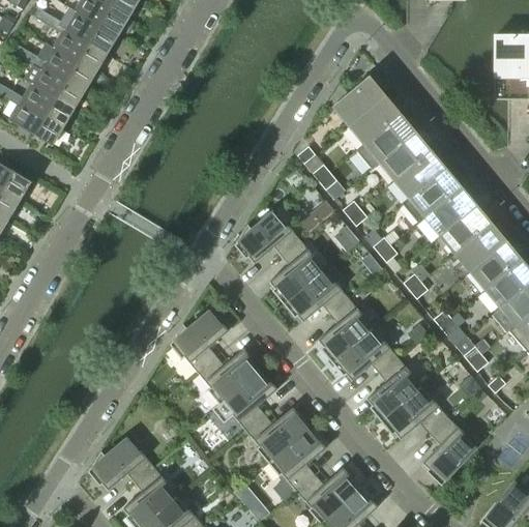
[(81,0),(76,9),(114,32),(118,35),(128,17),(124,15),(100,0),(81,0)]
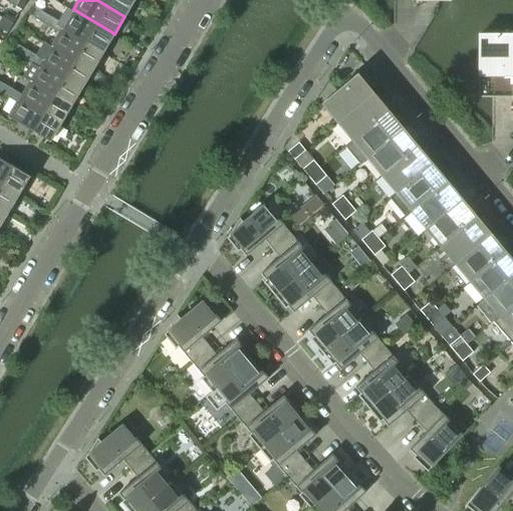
[(97,0),(120,14),(124,16),(135,0),(97,0)]
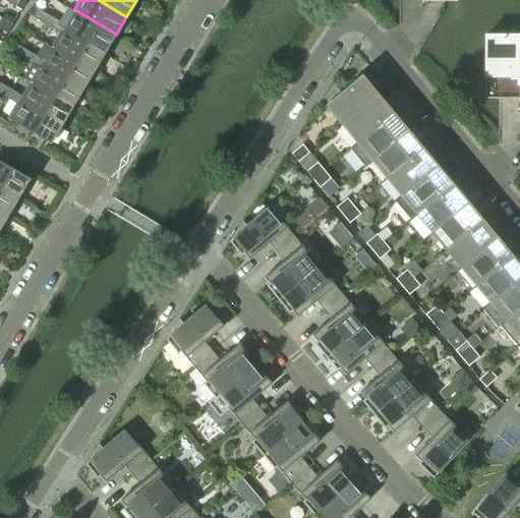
[(52,14),(38,6),(35,10),(33,14),(47,22),(52,14)]
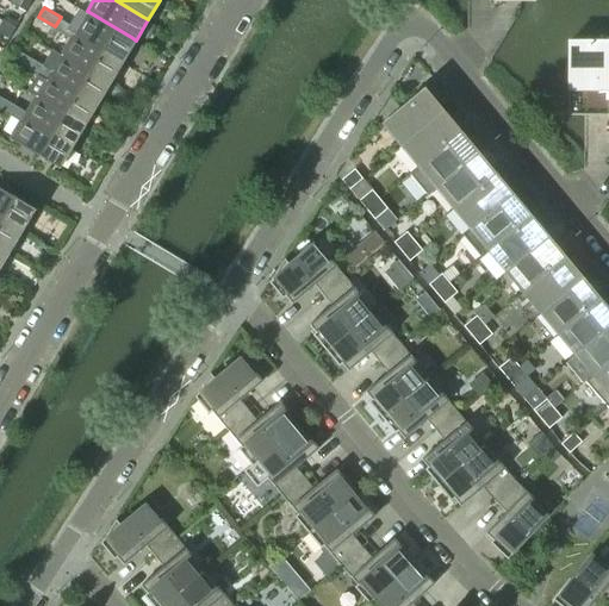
[(61,17),(55,26),(72,36),(74,32),(118,58),(123,61),(136,41),(131,37),(87,11),(78,27),(61,17)]
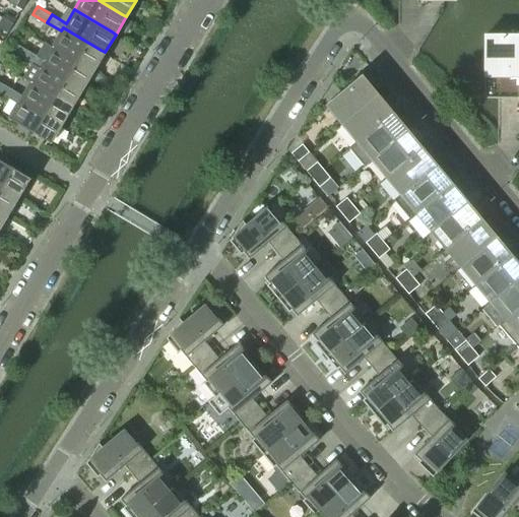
[(61,30),(53,45),(90,67),(94,70),(105,52),(101,50),(63,27),(61,30)]
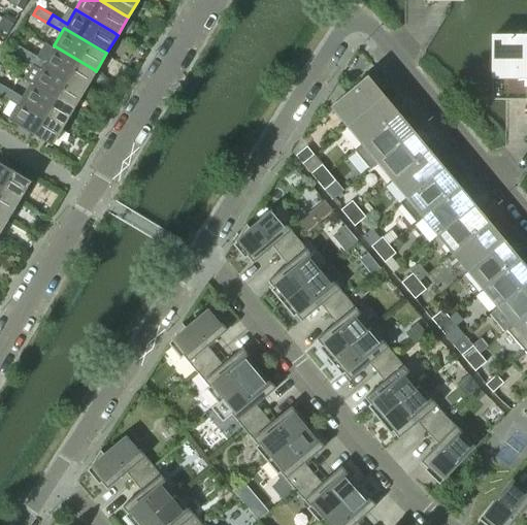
[(526,34),(491,34),(491,98),(505,98),(526,98),(526,34)]
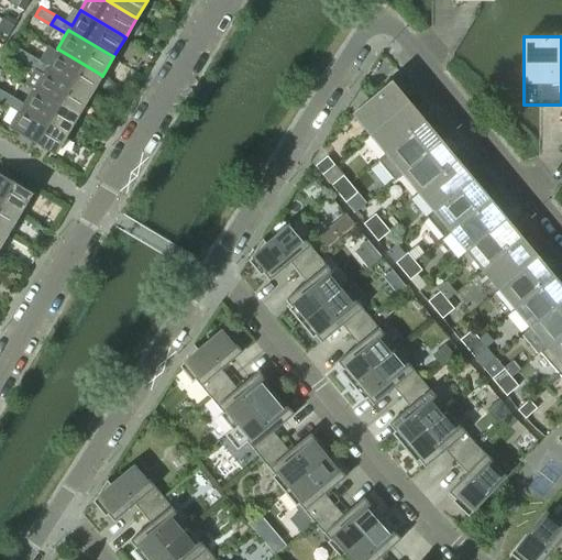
[(33,54),(28,63),(34,67),(43,72),(45,67),(86,92),(90,95),(102,76),(98,73),(57,48),(48,44),(40,58),(33,54)]
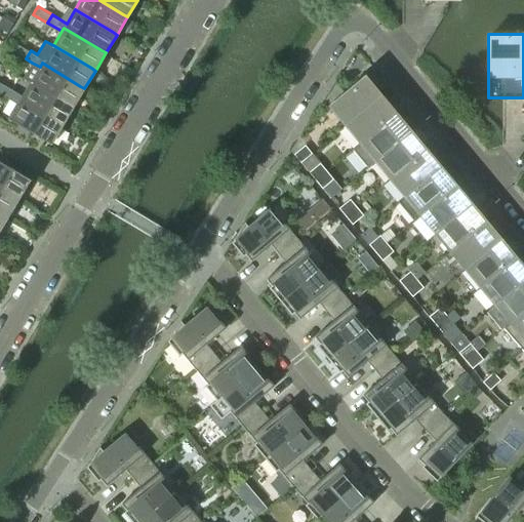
[(26,58),(31,50),(16,42),(13,46),(11,50),(26,58)]
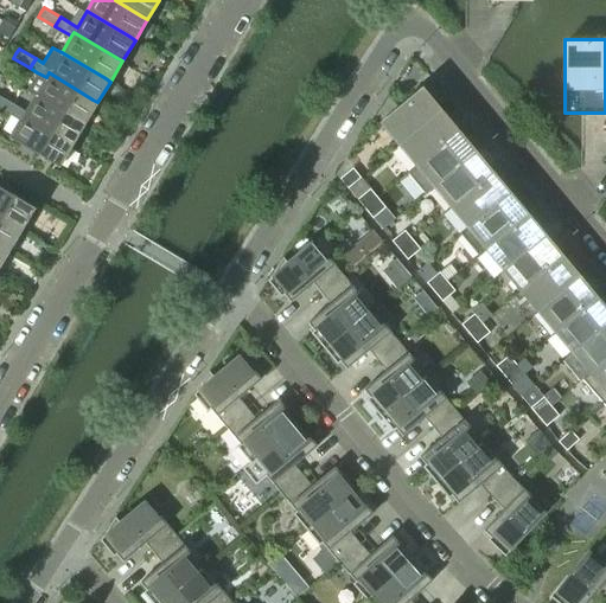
[(37,72),(27,89),(37,94),(81,120),(85,123),(97,102),(93,100),(49,72),(46,77),(37,72)]
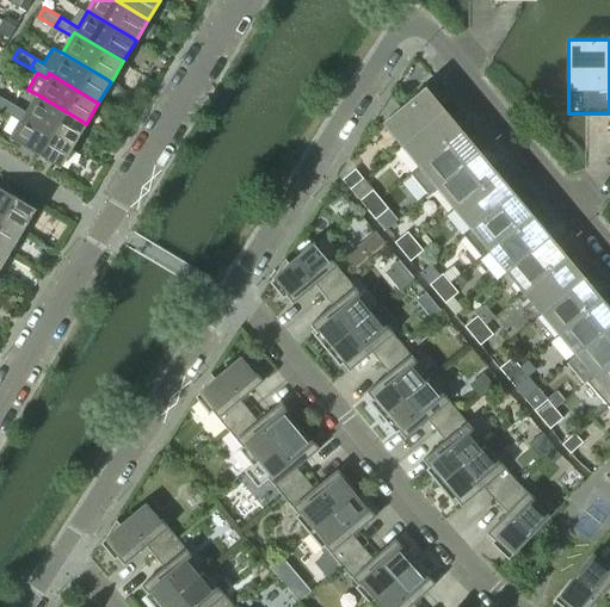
[(402,143),(444,109),(433,95),(430,98),(423,90),(402,106),(390,92),(376,113),(402,143)]
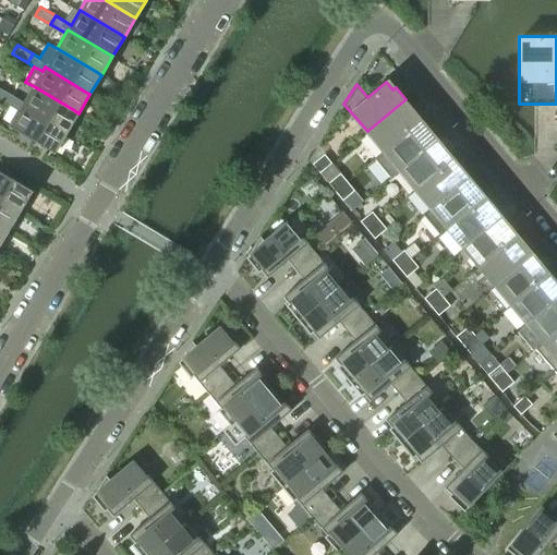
[(0,97),(4,100),(10,92),(0,86),(0,97)]
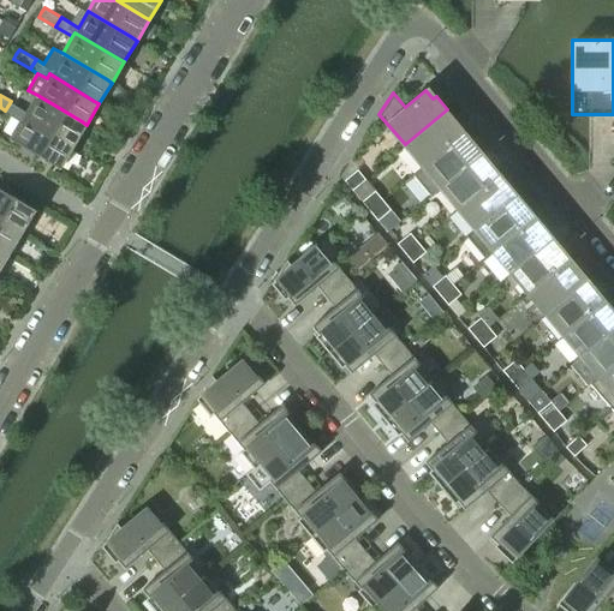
[(11,101),(5,111),(12,115),(22,121),(25,117),(70,143),(75,145),(87,125),(82,121),(37,95),(37,96),(28,112),(11,101)]
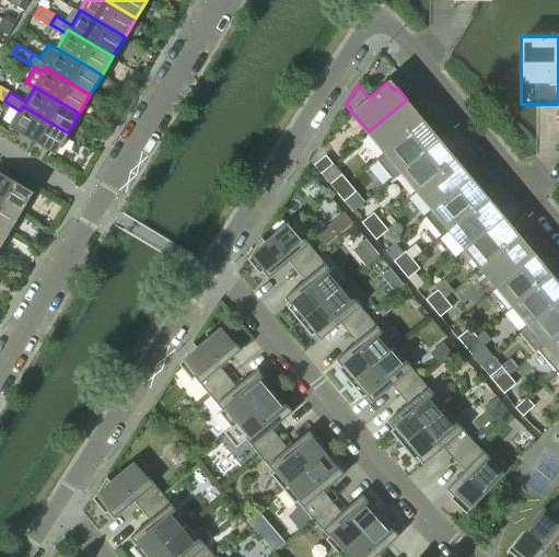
[(385,151),(420,122),(414,114),(417,112),(407,100),(369,131),(385,151)]
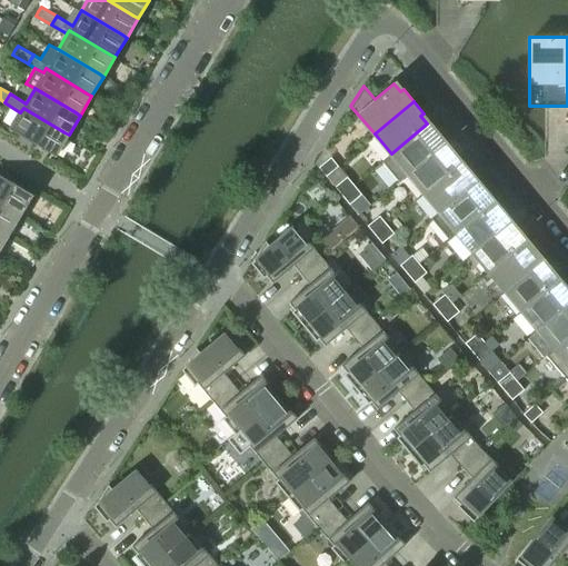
[(11,107),(3,119),(12,125),(11,128),(20,135),(18,138),(29,145),(31,141),(52,152),(57,156),(69,135),(65,132),(23,108),(20,112),(11,107)]
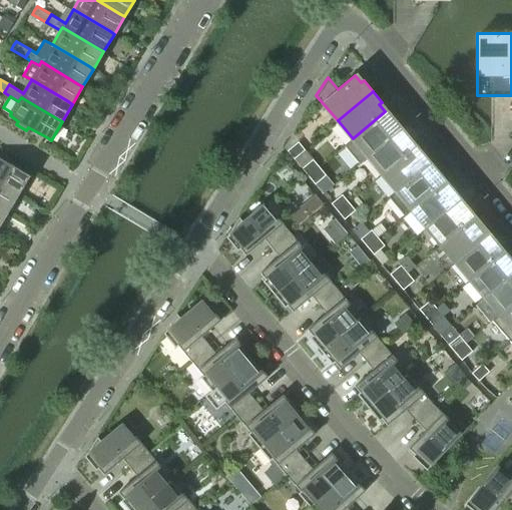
[(367,155),(402,126),(393,115),(390,117),(385,111),(353,138),(367,155)]
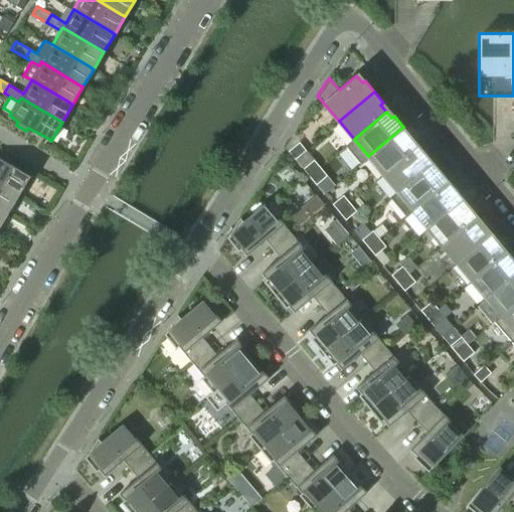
[(383,174),(415,147),(410,140),(413,138),(403,127),(368,156),(383,174)]
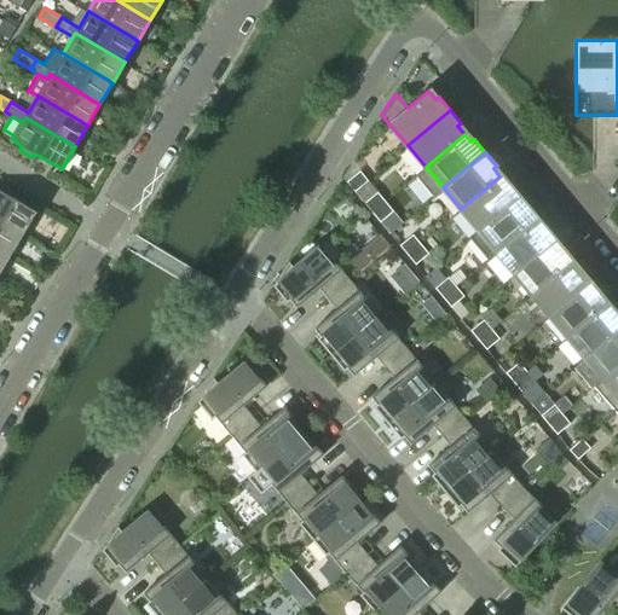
[(354,190),(368,179),(359,169),(346,180),(354,190)]
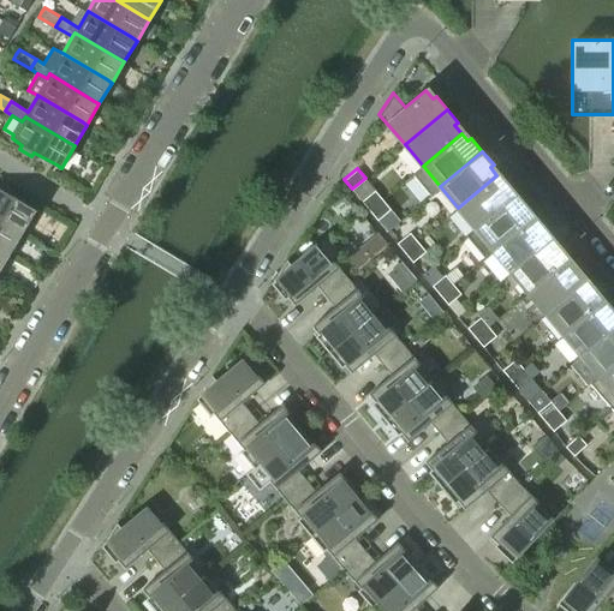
[(468,235),(518,193),(506,180),(504,183),(496,175),(458,208),(475,228),(466,234),(468,235)]
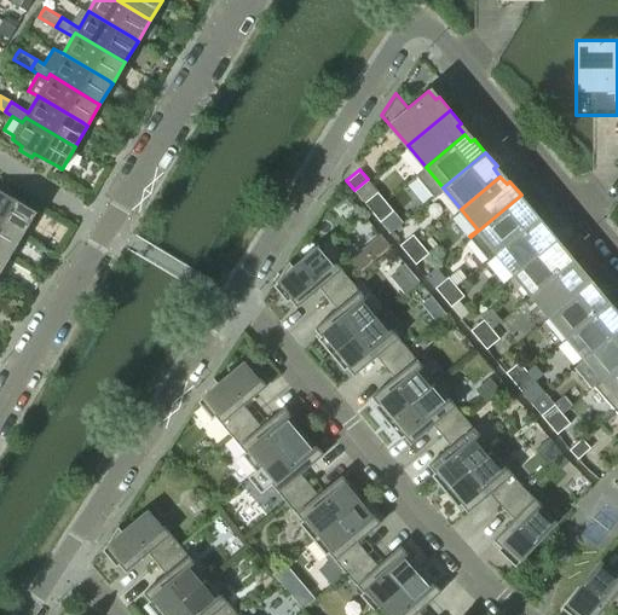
[(0,218),(22,231),(36,204),(0,183),(0,218)]
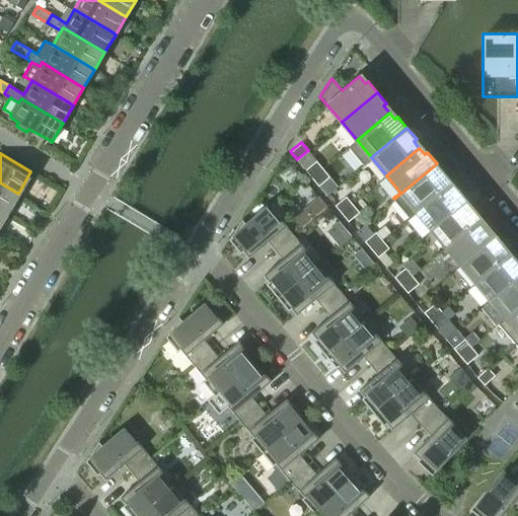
[(312,176),(322,167),(316,159),(305,169),(312,176)]
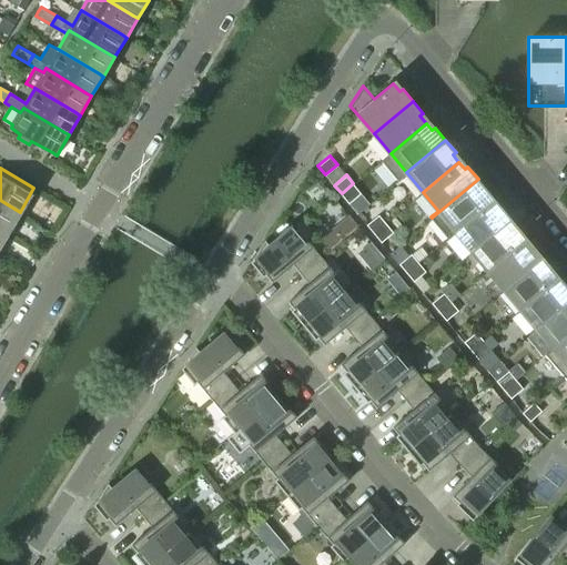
[(449,238),(490,201),(485,193),(488,191),(478,179),(432,218),(449,238)]
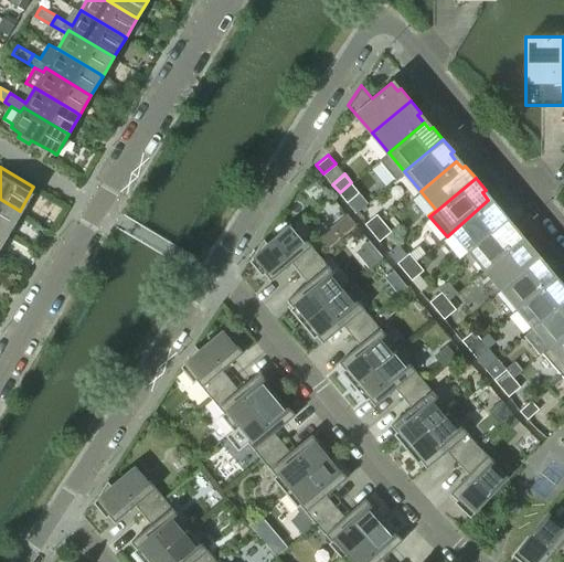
[(347,201),(359,191),(351,182),(340,192),(347,201)]
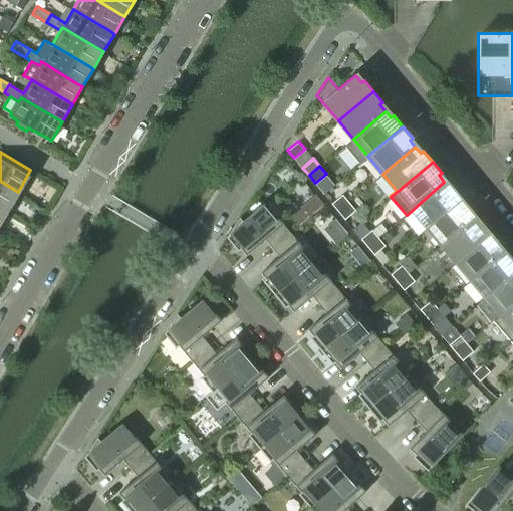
[(18,192),(0,181),(0,205),(7,210),(18,192)]
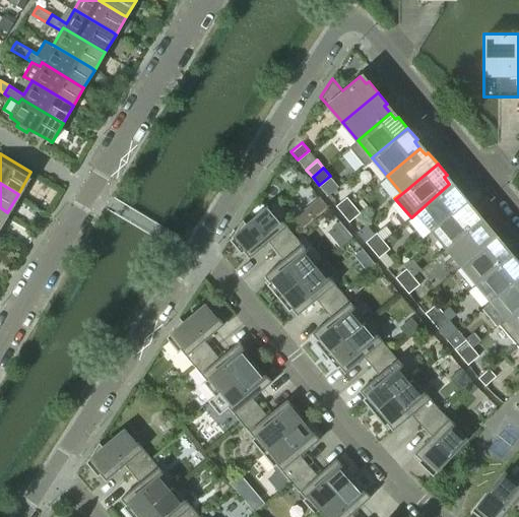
[(431,229),(467,199),(458,188),(455,190),(449,184),(411,217),(417,212),(431,229)]
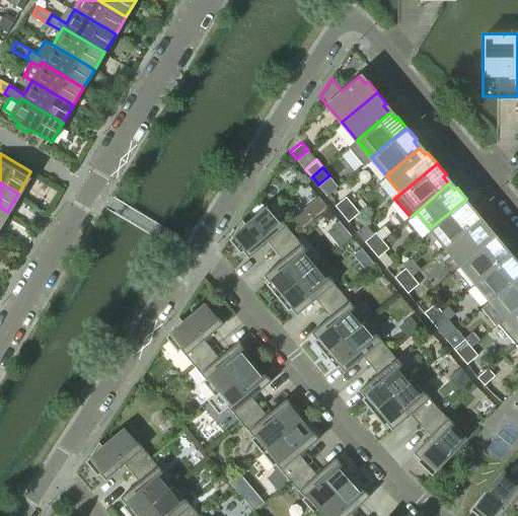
[(342,212),(353,203),(346,195),(335,204),(342,212)]
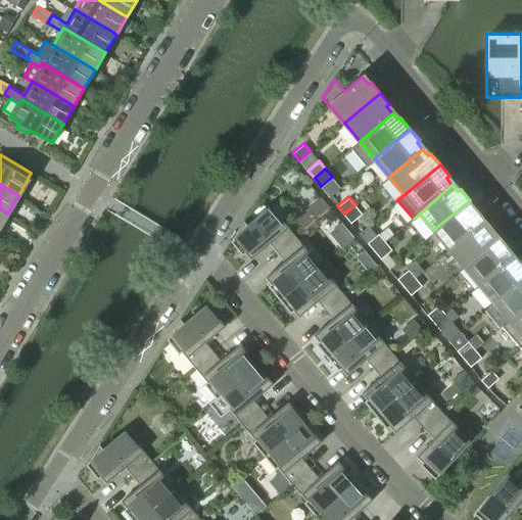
[(449,249),(482,222),(476,214),(479,211),(470,200),(433,230),(449,249)]
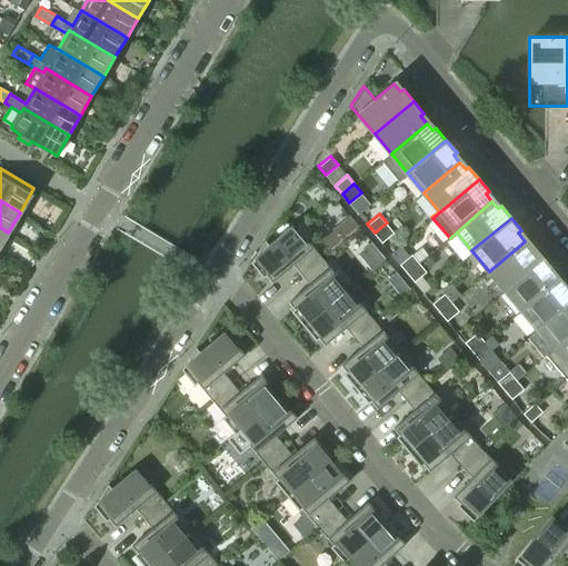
[(381,241),(394,231),(387,222),(375,232),(381,241)]
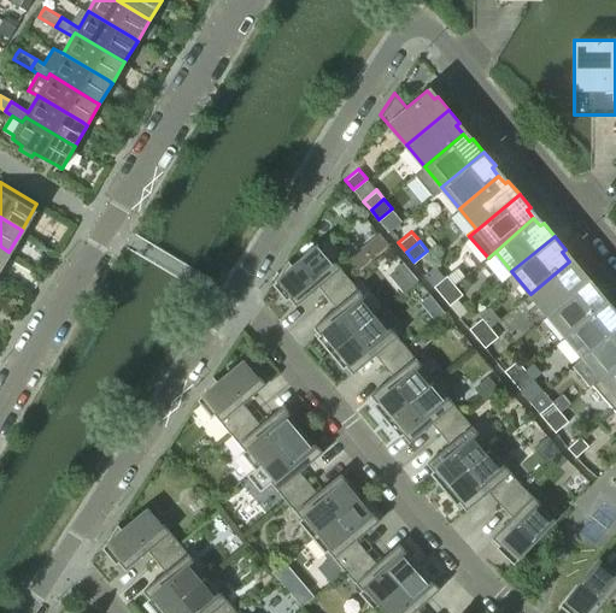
[(350,277),(333,258),(329,260),(317,246),(293,265),(288,259),(271,283),(286,300),(289,298),(295,305),(318,286),(327,296),(350,277)]
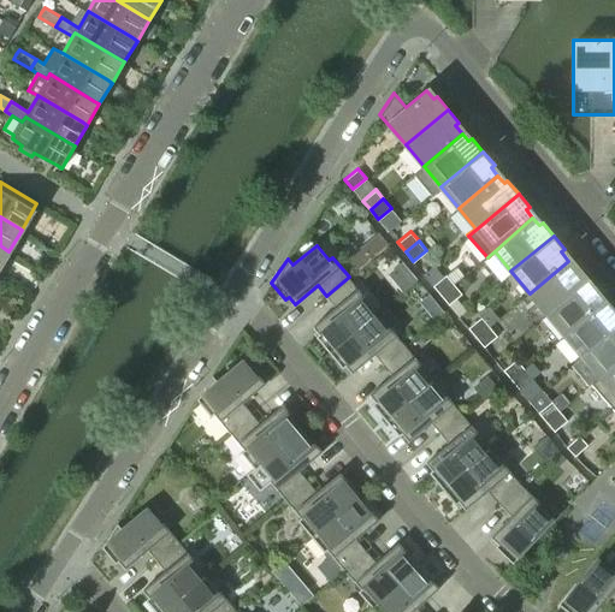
[(547,314),(589,278),(578,265),(574,268),(568,261),(530,293),(547,314)]
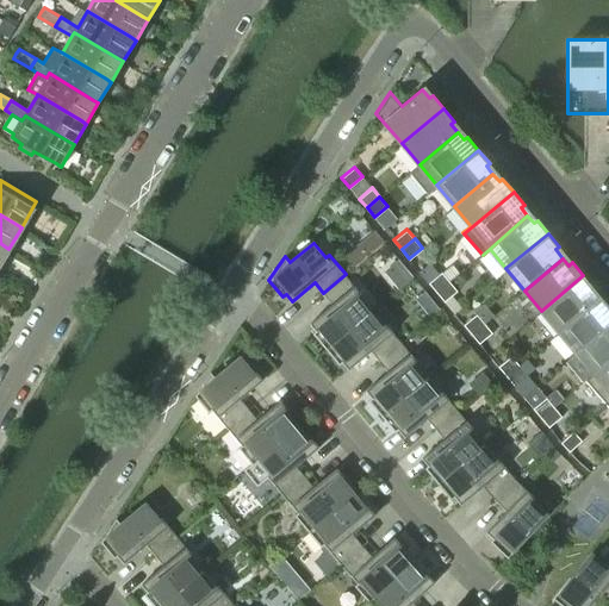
[(436,291),(449,280),(441,272),(429,282),(436,291)]
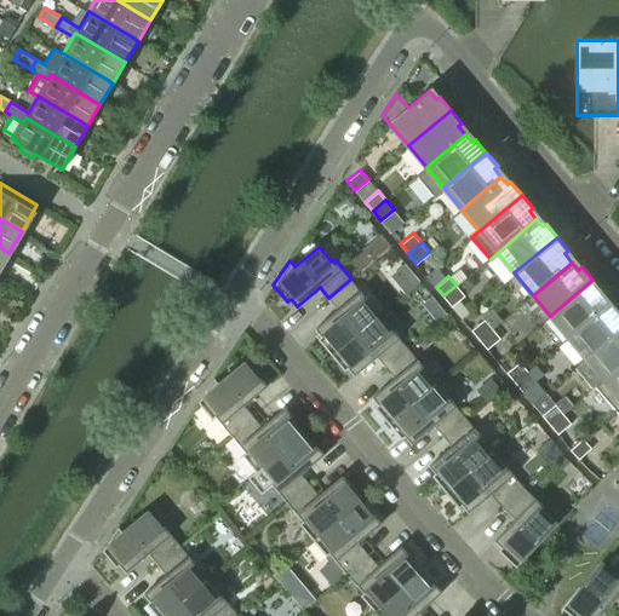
[(331,353),(377,317),(364,301),(367,298),(351,278),(328,298),(337,309),(314,328),(321,335),(317,338),(331,353)]
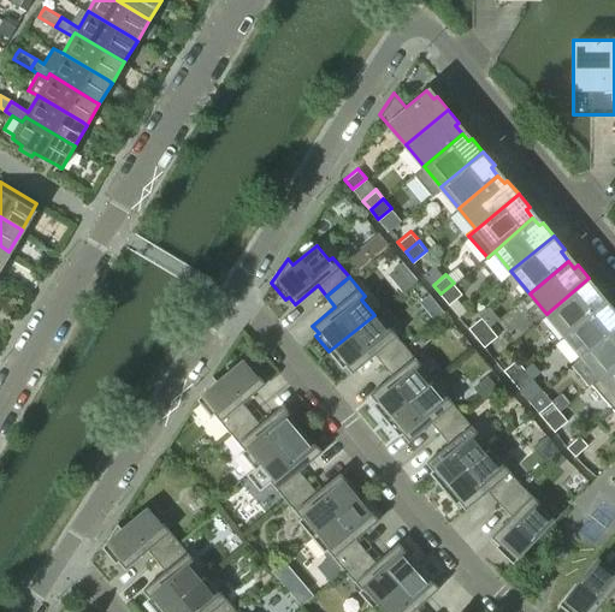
[(565,334),(603,302),(597,295),(599,291),(589,278),(547,314),(565,334)]
